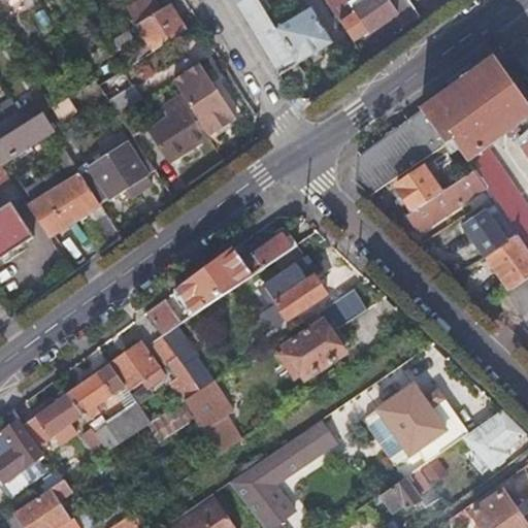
[(139,0),(127,8),(136,24),(159,9),(154,2),(153,0),(139,0)]
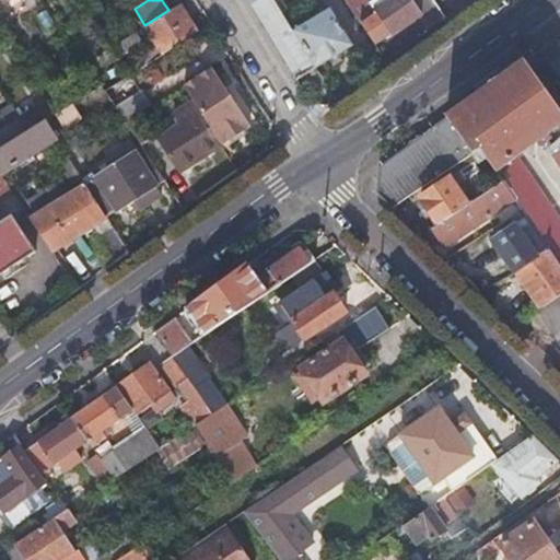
[(292,30),(280,10),(272,0),(246,0),(295,80),(352,44),(328,7),(292,30)]
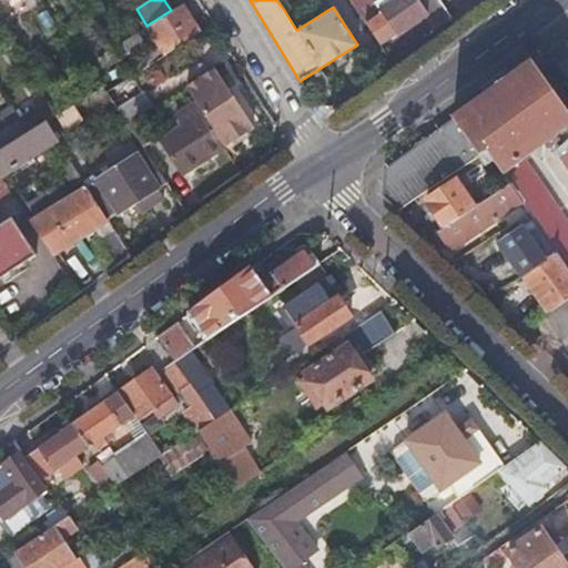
[(418,0),(375,0),(383,11),(379,13),(369,0),(350,0),(379,41),(394,31),(396,34),(427,13),(418,0)]
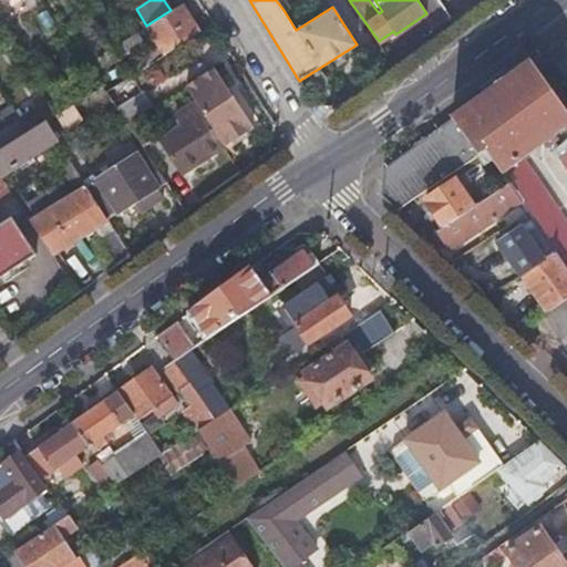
[(171,10),(146,26),(145,27),(163,54),(198,32),(179,4),(171,10)]
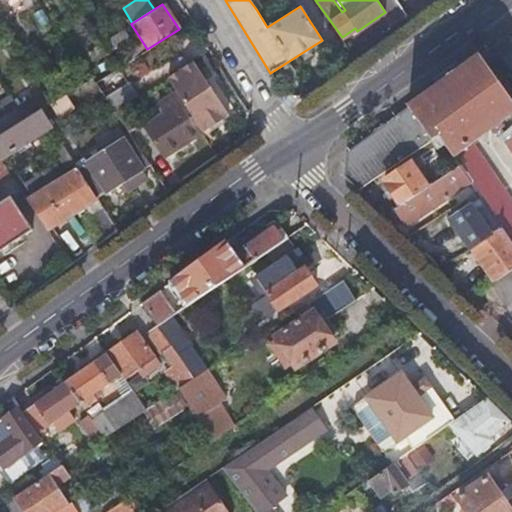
[(104,41),(107,46),(110,51),(128,39),(121,30),(104,41)]
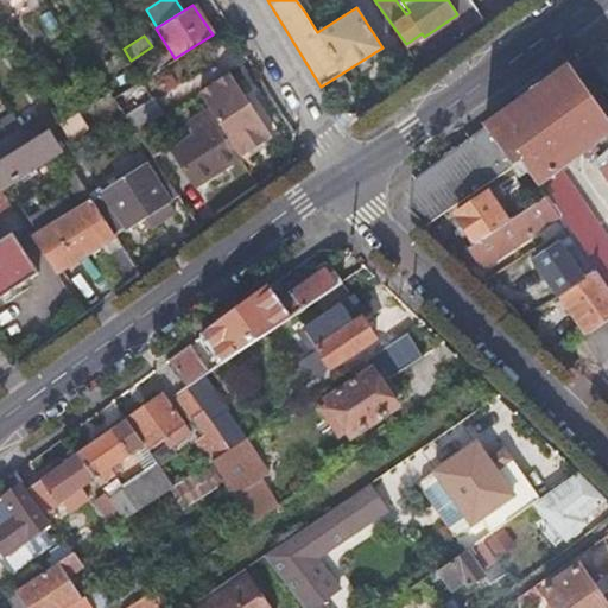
[(607,290),(607,239),(558,169),(582,152),(584,157),(600,146),(597,141),(607,133),(607,122),(569,67),(413,181),(407,210),(423,225),(518,162),(542,196),(556,216),(567,230),(581,251),(607,290)]
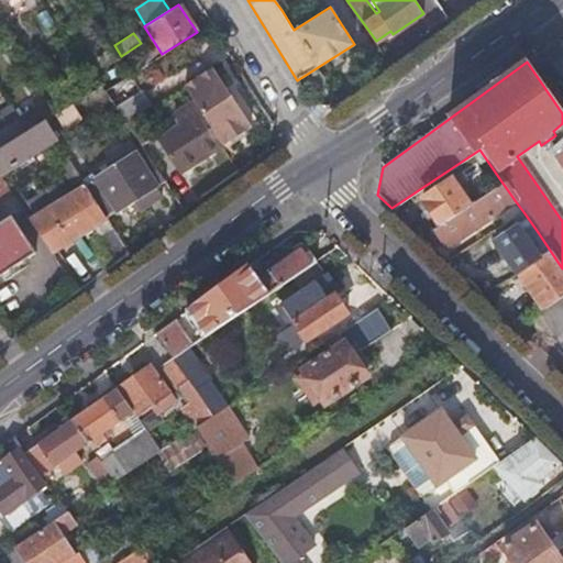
[(184,89),(191,101),(199,112),(221,145),(250,127),(212,69),(184,89)]
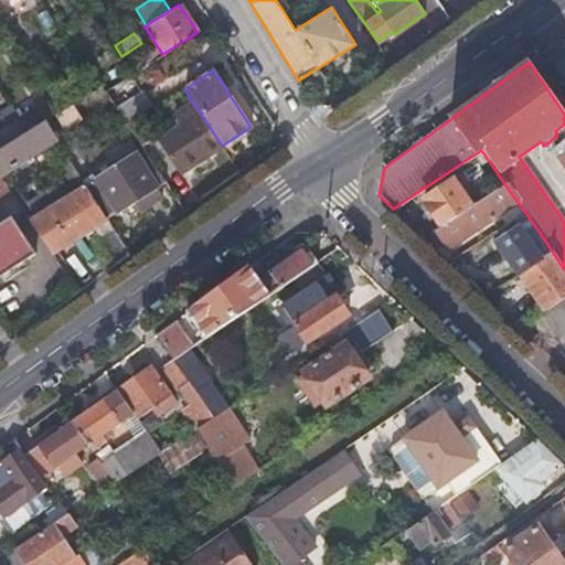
[(125,123),(138,115),(150,107),(140,89),(114,105),(125,123)]
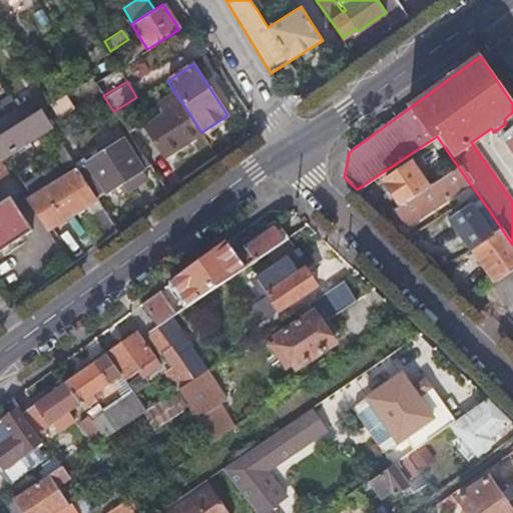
[(17,110),(23,121),(42,109),(51,103),(56,100),(45,82),(26,95),(28,98),(15,107),(17,110)]
